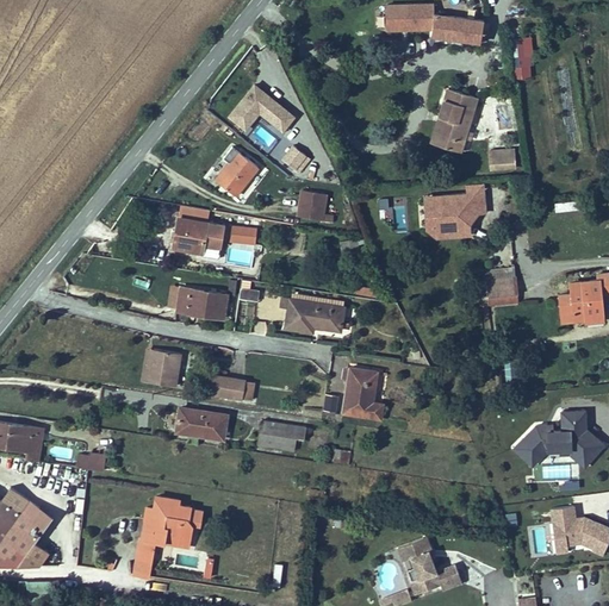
[(489,26),(483,25),(484,19),(435,12),(434,4),(386,6),(386,33),(432,32),(432,37),(480,44),(482,41),(488,42),(489,26)]
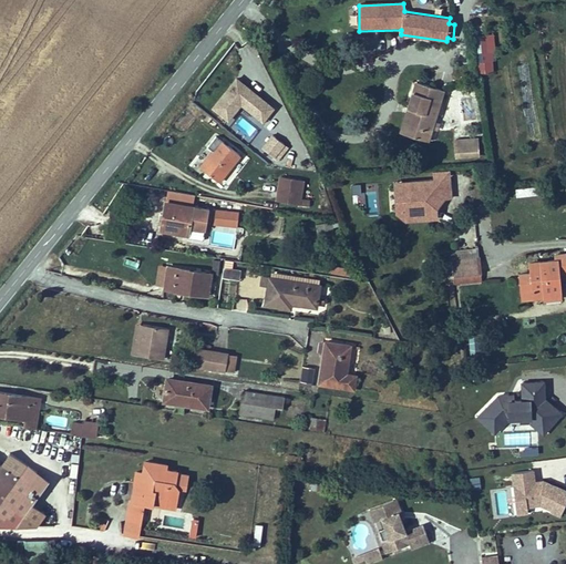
[(493,37),(473,38),(475,64),(495,62),(493,37)]
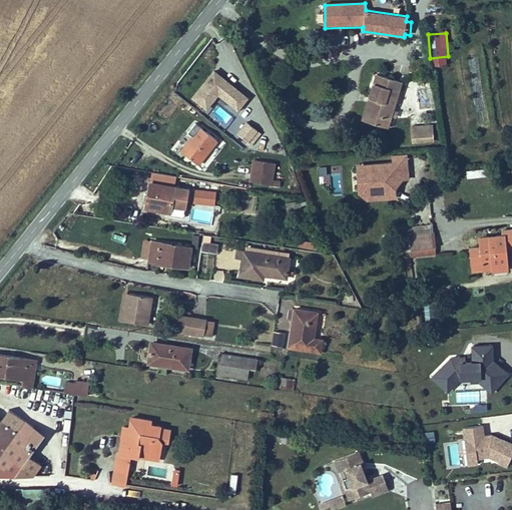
[(247,97),(213,71),(191,99),(206,111),(217,97),(236,112),(247,97)]
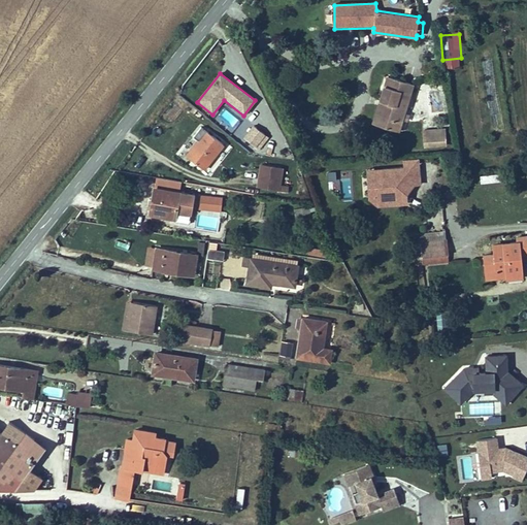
[(382,101),(387,103),(380,125),(399,132),(415,84),(390,75),(382,101)]
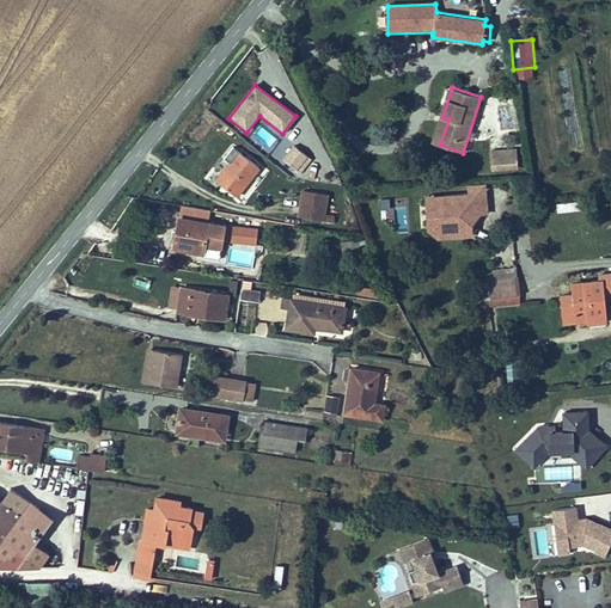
[(440,145),(448,120),(443,117),(434,143),(440,145)]
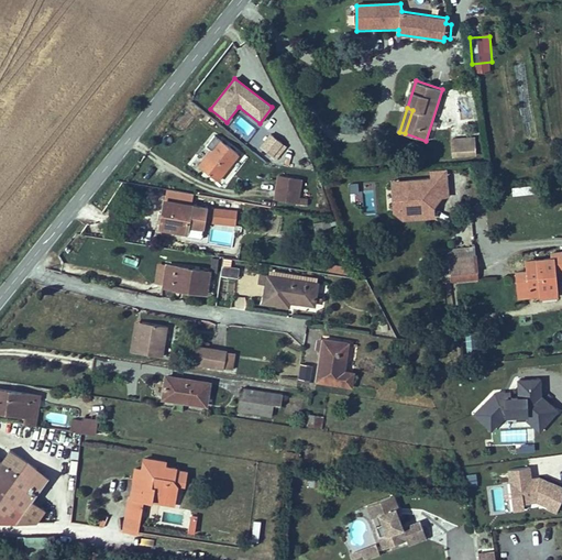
[(267,135),(257,147),(274,161),(284,149),(267,135)]
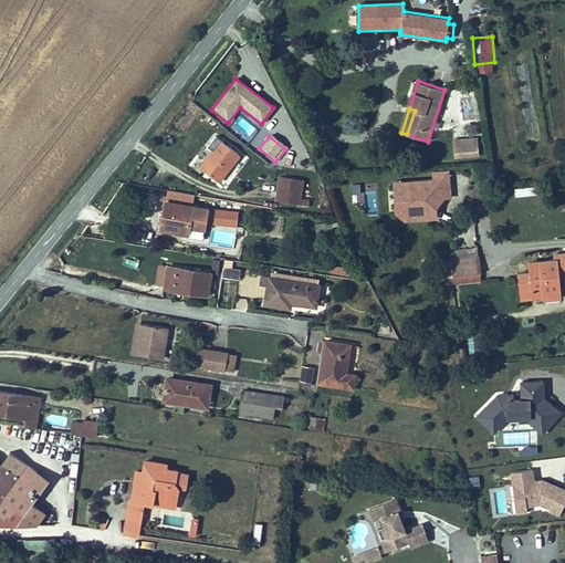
[(222,181),(243,154),(223,139),(195,176),(206,185),(208,181),(217,189),(222,181)]
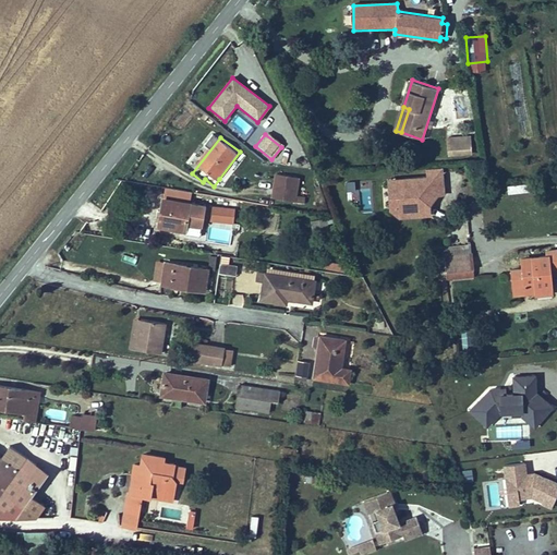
[(471,158),(470,139),(446,140),(447,159),(471,158)]
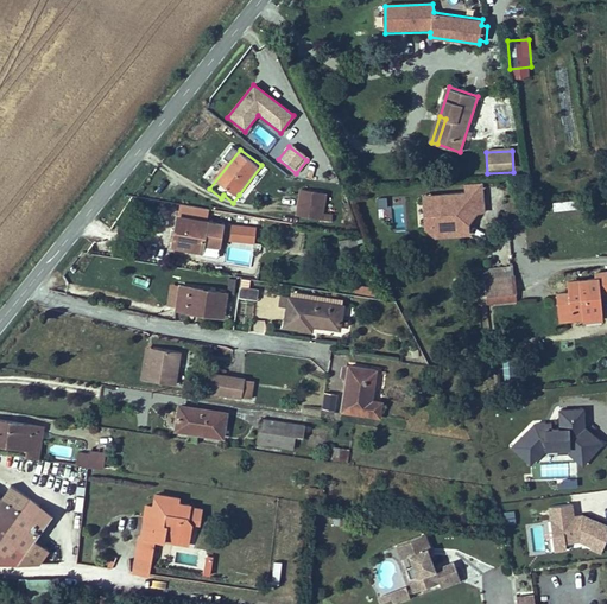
[(470,224),(468,203),(485,201),(484,182),(466,184),(467,192),(442,195),(443,208),(434,209),(429,215),(431,234),(437,239),(472,236),(470,224)]
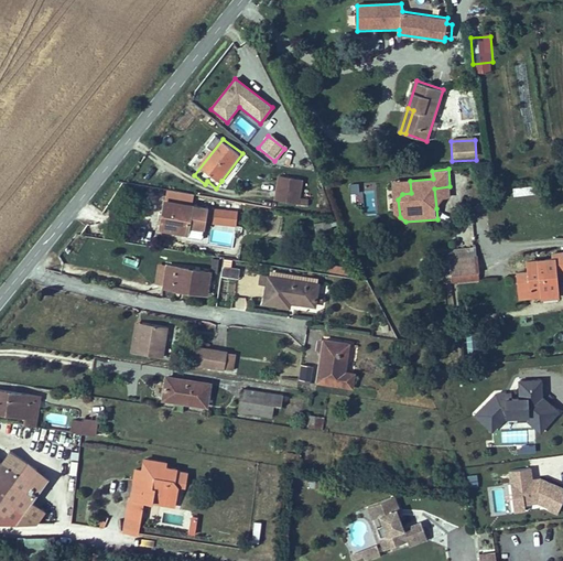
[(310,204),(312,195),(300,194),(302,176),(283,173),(281,174),(279,194),(278,198),(310,204)]
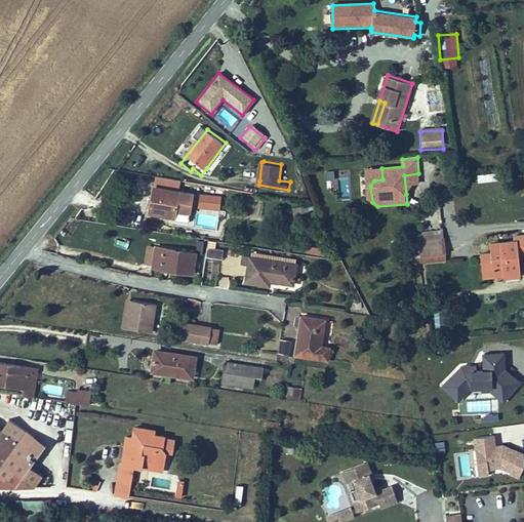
[(383,179),(381,168),(366,170),(369,199),(372,202),(370,186),(374,181),(383,179)]
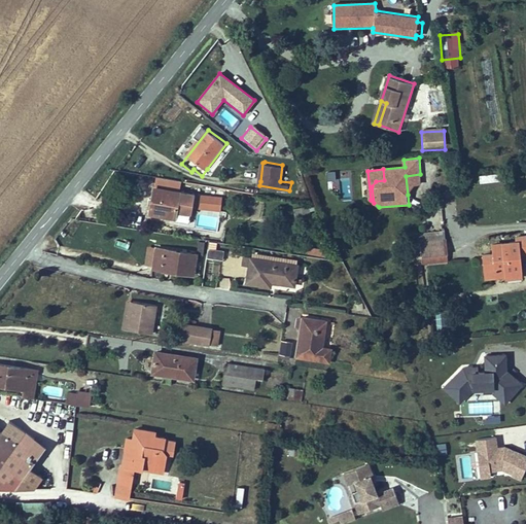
[(421,184),(420,174),(406,176),(408,195),(415,185),(421,184)]
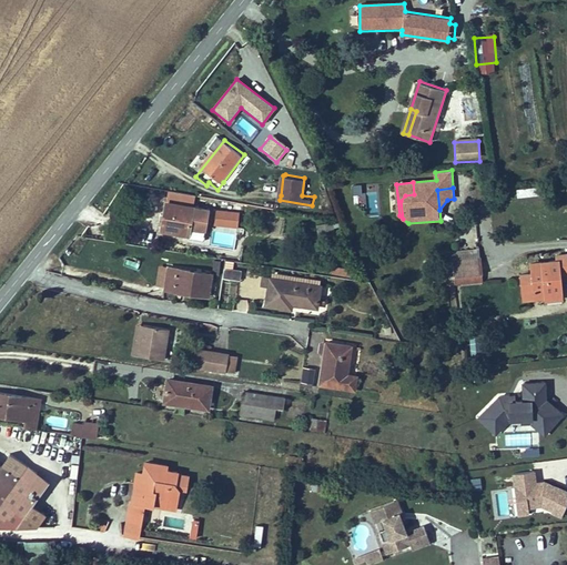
[(540,188),(517,191),(517,200),(542,198),(540,188)]
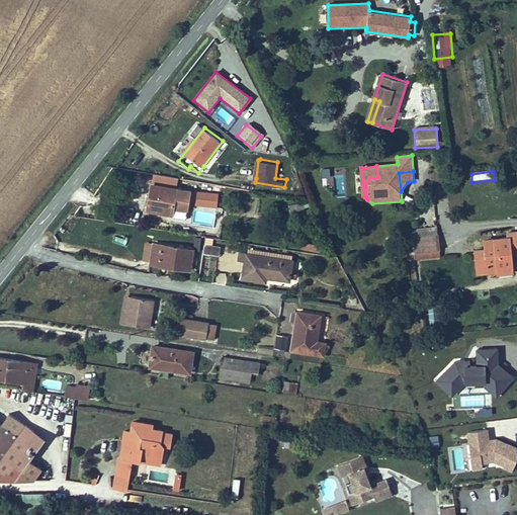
[(174,177),(150,173),(148,187),(172,190),(174,177)]
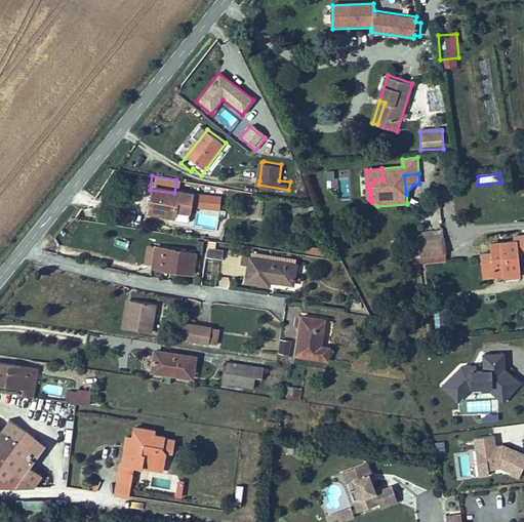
[(156,213),(156,219),(170,223),(171,211),(174,193),(150,190),(148,202),(147,212),(156,213)]
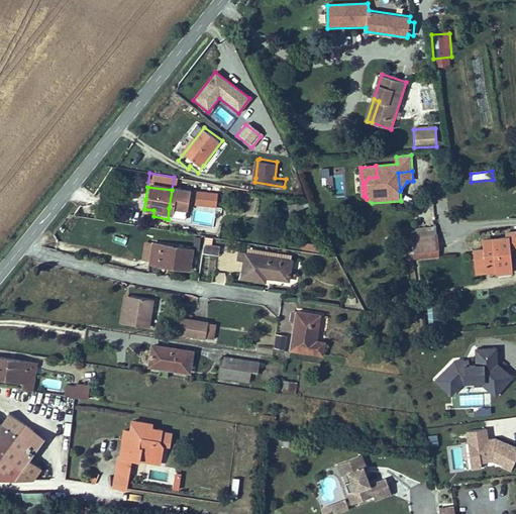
[(172,190),(169,208),(175,209),(176,204),(184,205),(186,193),(172,190)]
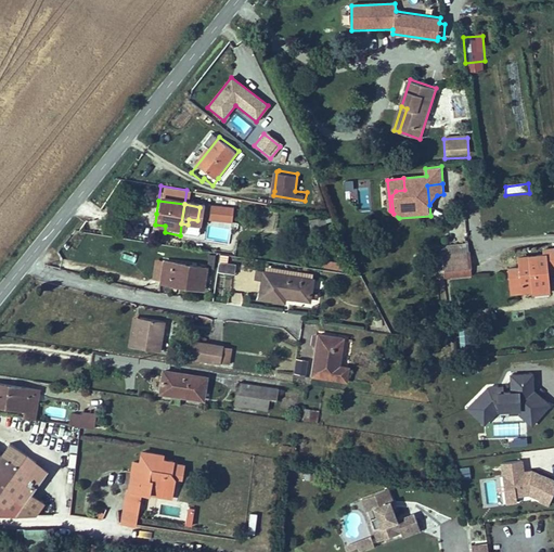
[(234,208),(210,206),(208,222),(232,225),(234,208)]
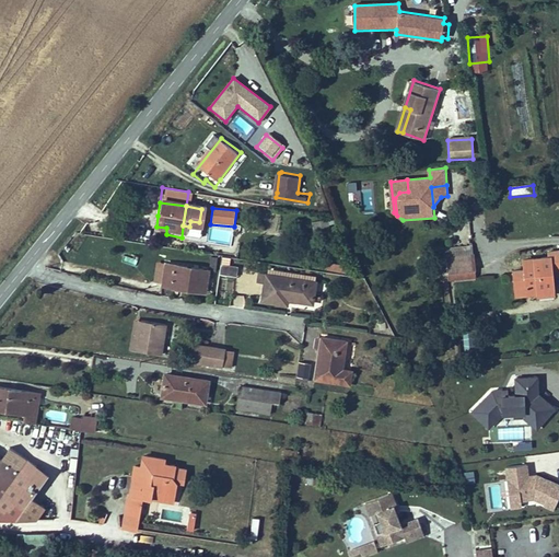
[(149,232),(166,234),(166,228),(156,227),(158,216),(151,215),(149,232)]
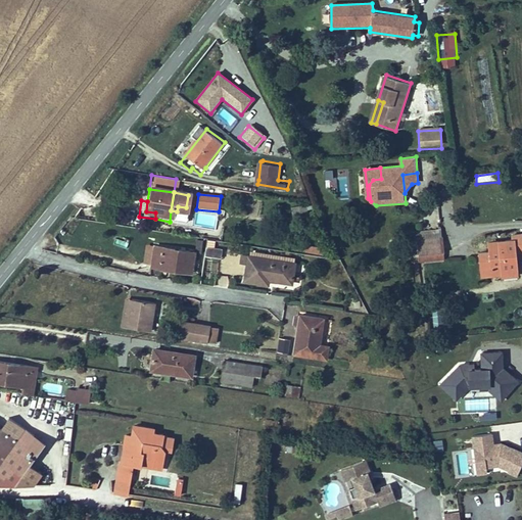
[(184,224),(186,207),(178,206),(177,211),(171,210),(170,222),(184,224)]
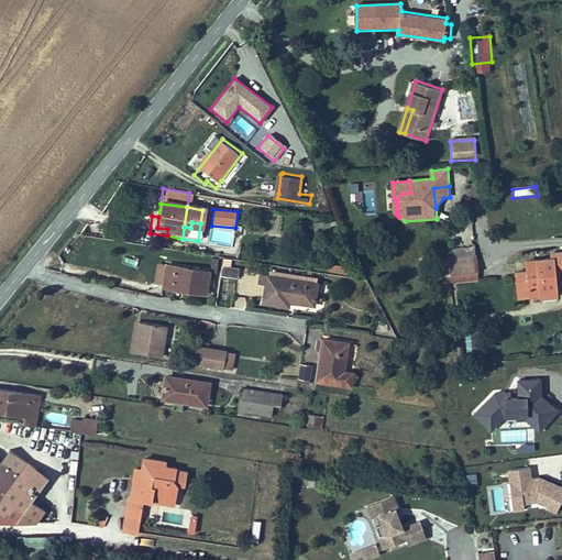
[(330,223),(312,226),(315,235),(331,233),(330,223)]
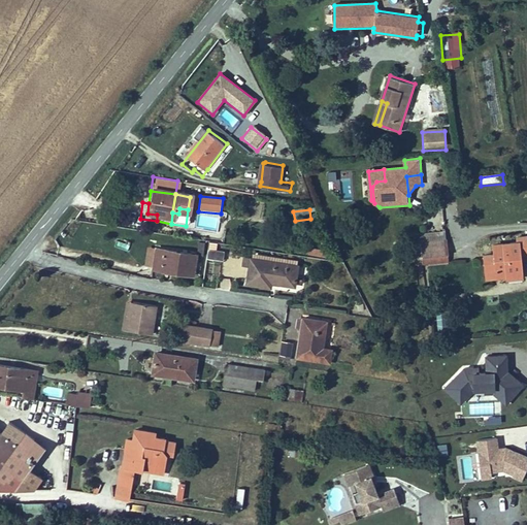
[(442,235),(406,237),(407,245),(414,244),(414,250),(419,250),(420,260),(446,258),(445,242),(443,242),(442,235)]
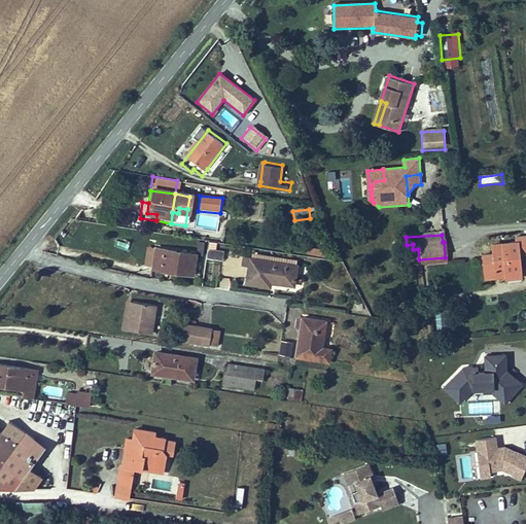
[(519,249),(525,248),(525,246),(525,236),(515,237),(515,243),(493,245),(494,254),(496,277),(506,276),(506,279),(522,278),(519,249)]
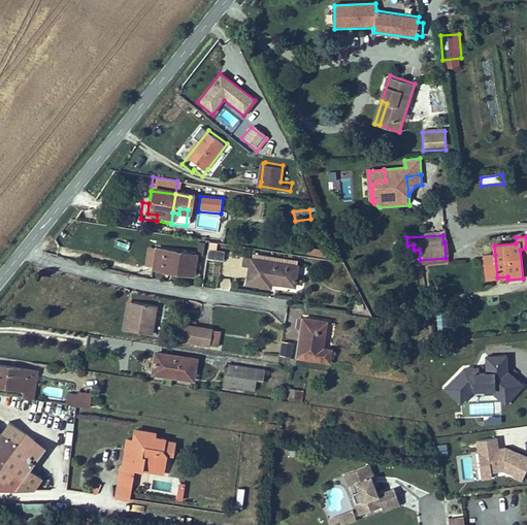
[(116,241),(113,249),(127,254),(130,245),(116,241)]
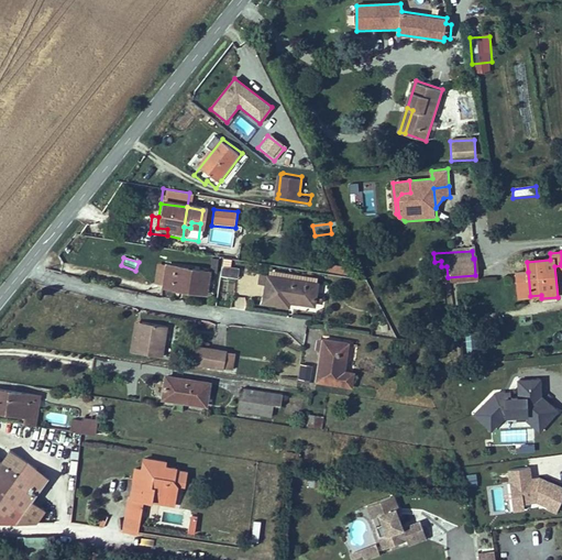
[(230,267),(231,260),(222,257),(219,275),(241,277),(241,270),(230,267)]
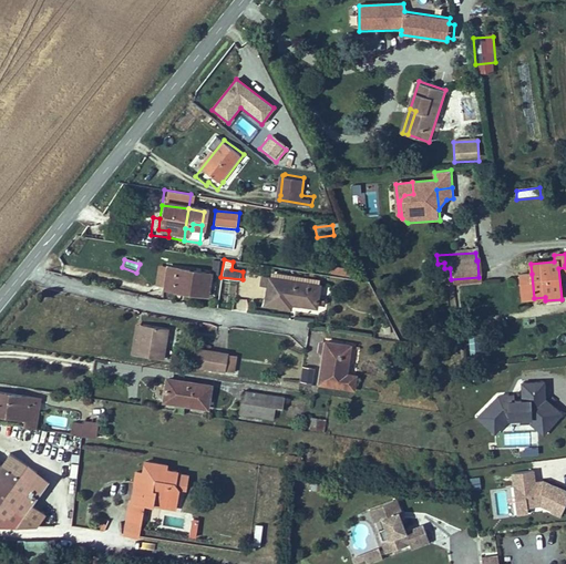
[(208,295),(211,273),(167,266),(165,288),(208,295)]
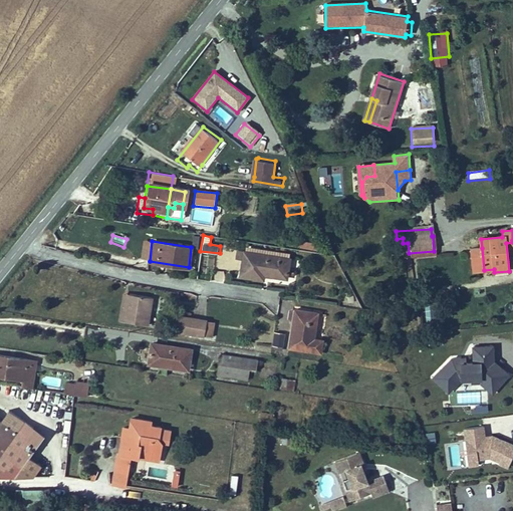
[(299,242),(298,250),(317,252),(318,245),(299,242)]
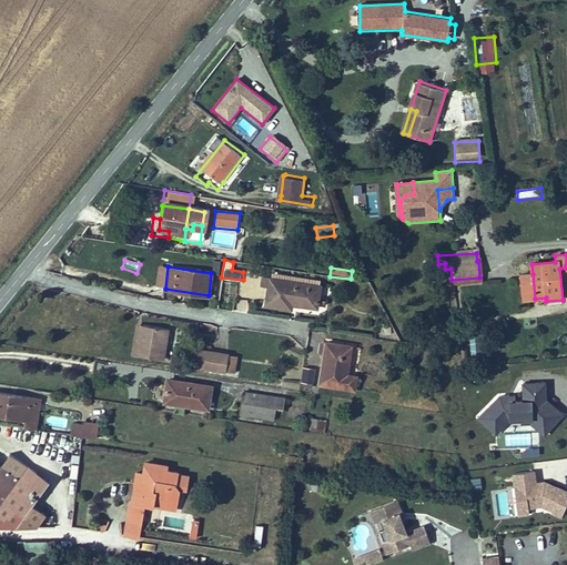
[(269,276),(320,284),(321,278),(272,270),(270,271),(269,276)]
